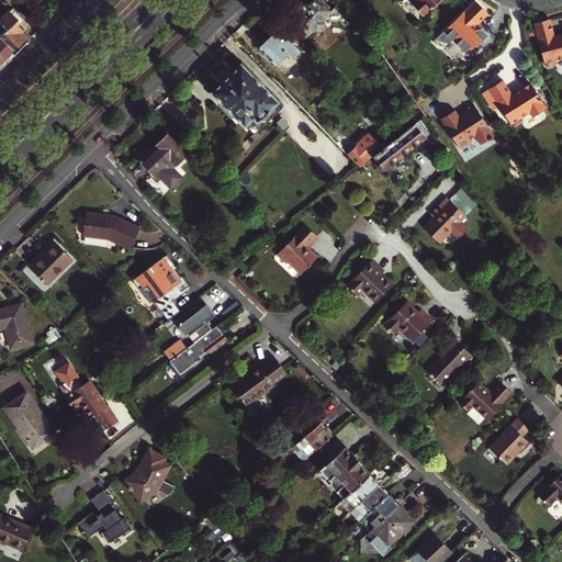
[(0,0),(0,18),(1,20),(24,43),(31,36),(25,32),(23,33),(21,31),(29,23),(7,2),(2,1),(1,0),(0,0)]
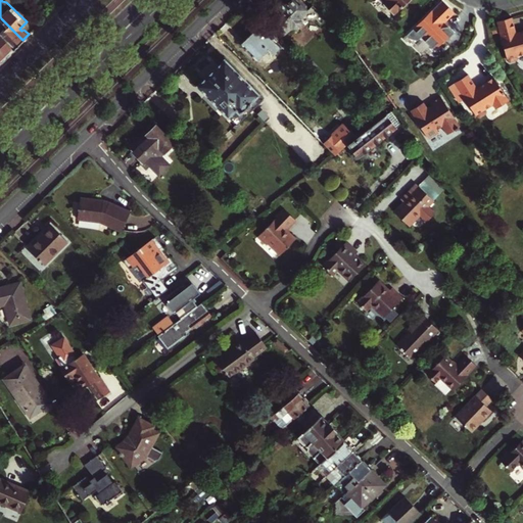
[(277,8),(280,10),(276,13),(277,14),(272,20),(285,34),(292,27),(293,29),(297,28),(300,25),(299,21),(300,20),(305,25),(308,22),(316,21),(319,25),(325,18),(313,6),(306,11),(295,0),(292,0),(288,4),(287,3),(284,6),(282,4),(277,8)]
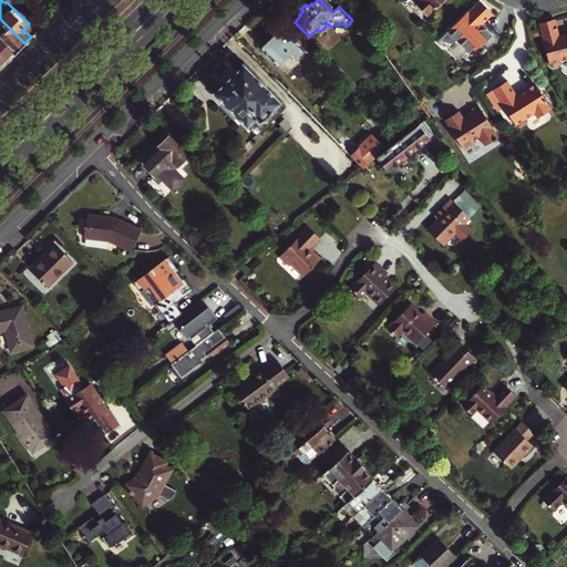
[(416,4),(428,17),(444,0),(420,0),(421,0),(416,4)]
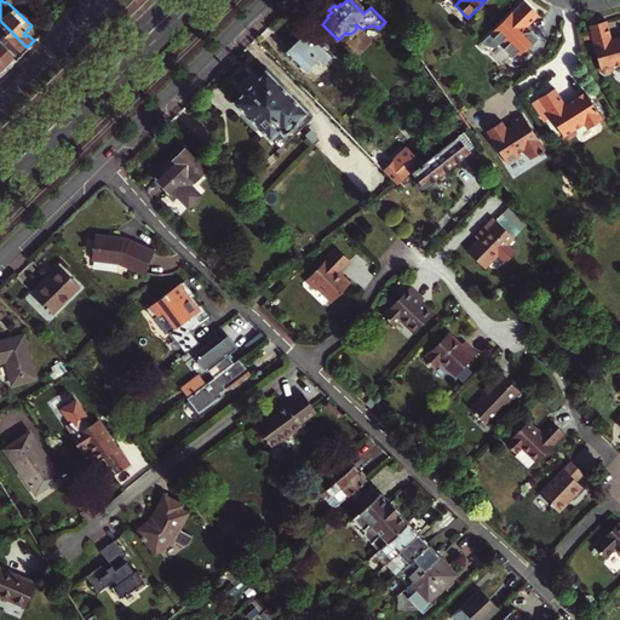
[(524,0),(482,42),(484,45),(495,49),(499,44),(512,57),(514,56),(516,58),(526,49),(527,50),(539,39),(532,32),(528,32),(527,27),(539,16),(524,0)]
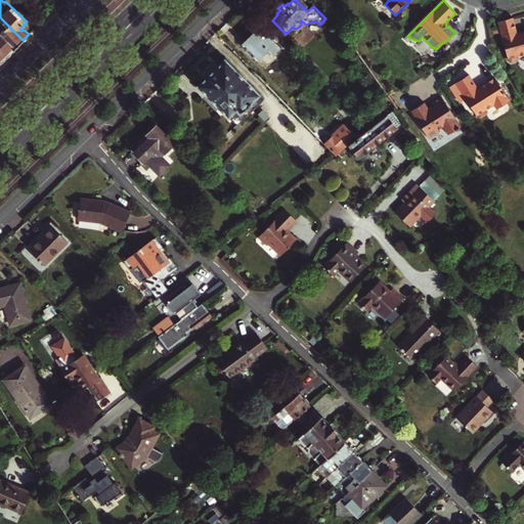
[(523,31),(517,33),(513,17),(497,22),(509,61),(511,62),(517,61),(519,58),(518,56),(523,54),(523,31)]
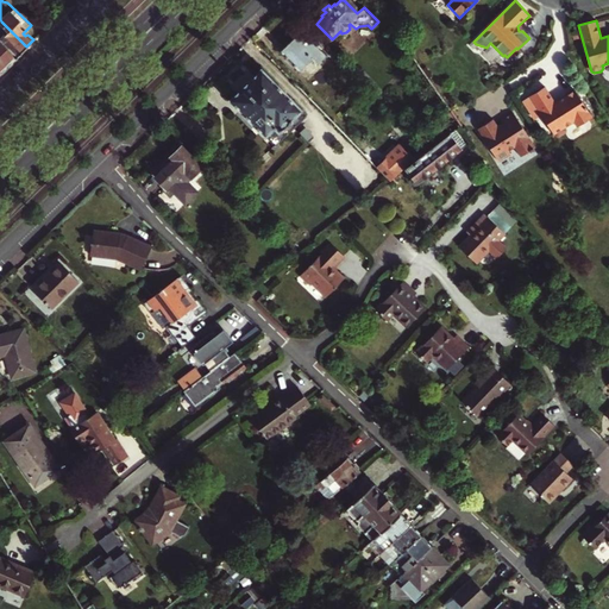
[(0,30),(4,35),(0,38),(0,39),(17,56),(26,46),(1,22),(0,23),(0,30)]
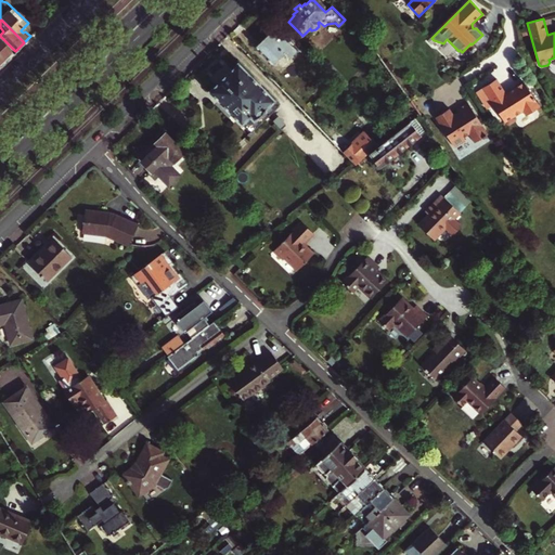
[(297,49),(276,27),(255,47),(272,64),(284,52),(288,57),(297,49)]
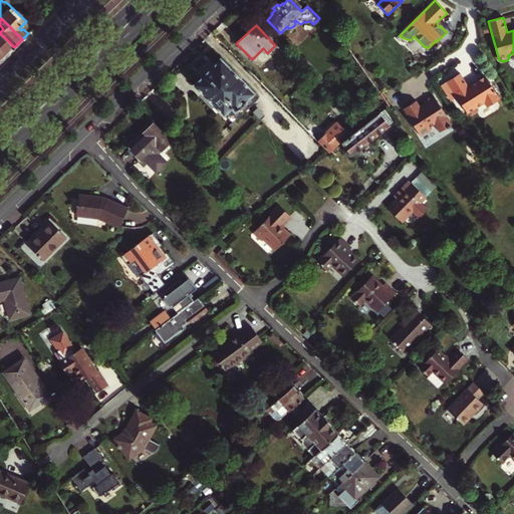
[(0,59),(1,60),(14,47),(0,33),(0,59)]
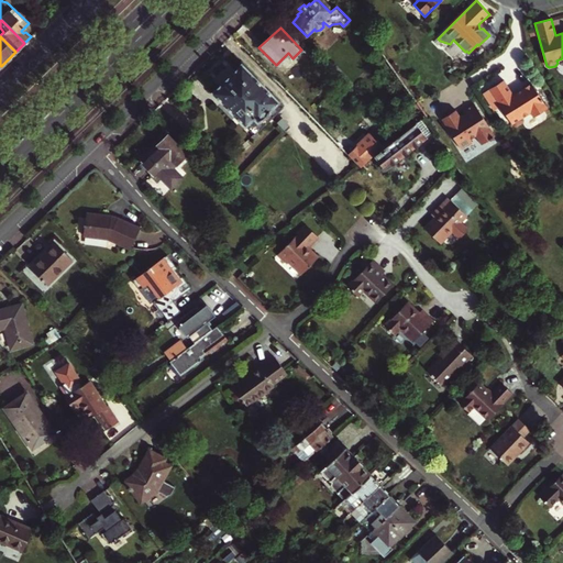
[(235,117),(253,134),(283,107),(241,63),(235,69),(229,63),(211,79),(218,86),(212,91),(222,102),(218,107),(231,121),(235,117)]
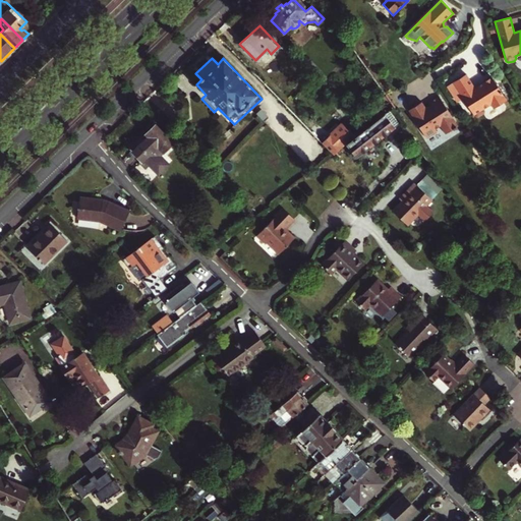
[(362,77),(366,74),(361,67),(358,70),(362,77)]
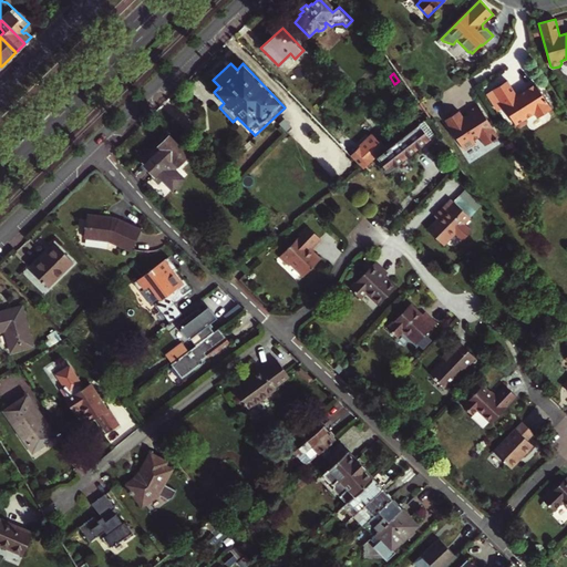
[(535,83),(526,89),(519,93),(516,95),(507,80),(493,90),(516,126),(519,129),(526,124),(526,121),(525,119),(534,113),(537,117),(552,109),(535,83)]
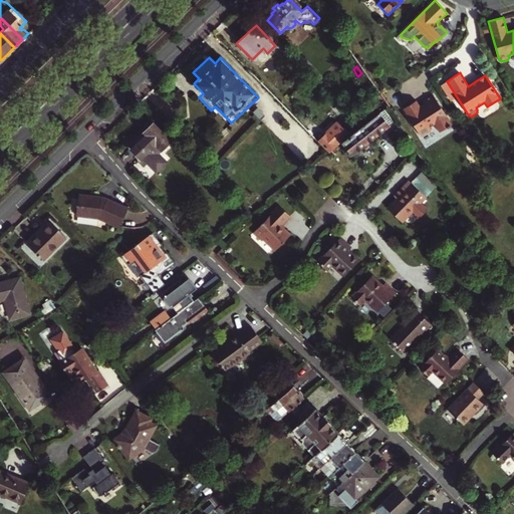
[(439,132),(447,127),(447,129),(451,126),(450,124),(452,124),(446,115),(448,114),(445,109),(443,110),(433,95),(423,101),(424,103),(426,105),(421,108),(420,105),(416,100),(403,108),(421,137),(431,130),(429,126),(434,123),(439,132)]
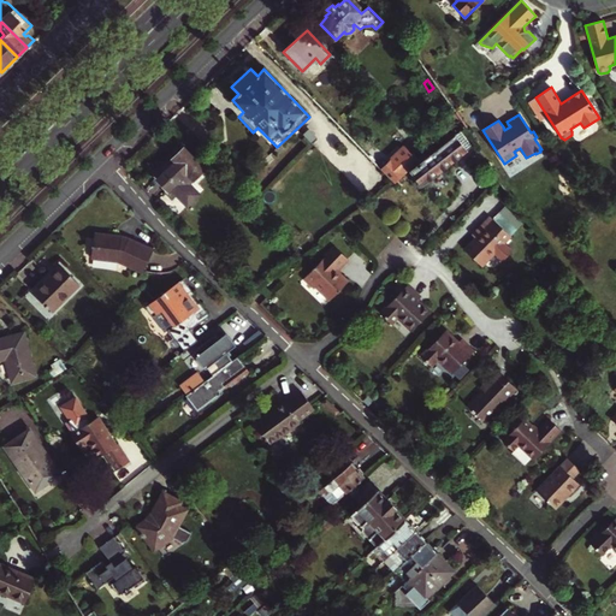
[(474,147),(461,130),(410,170),(422,185),(474,147)]
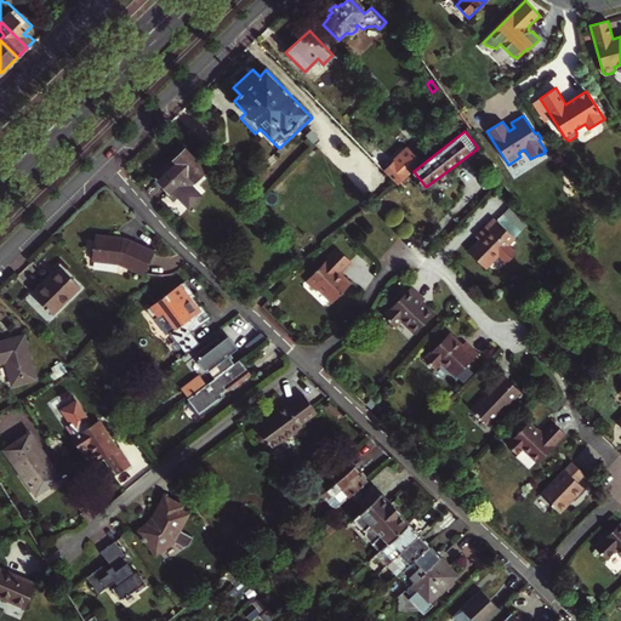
[(159,180),(167,188),(169,191),(166,192),(174,199),(177,194),(188,206),(200,194),(191,184),(206,171),(186,149),(175,160),(176,161),(172,164),(171,161),(161,171),(165,175),(159,180)]
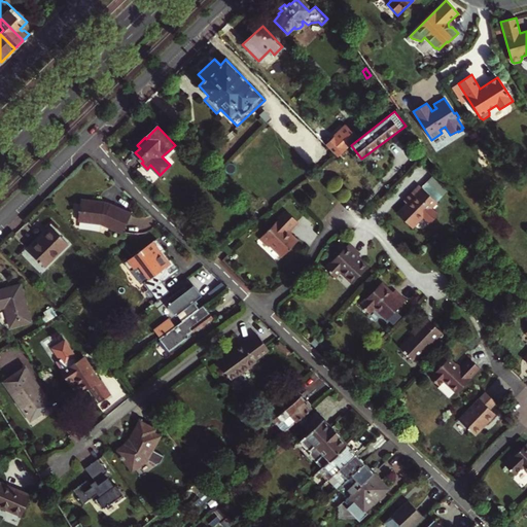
[(338,155),(350,144),(351,143),(340,131),(326,143),(338,155)]
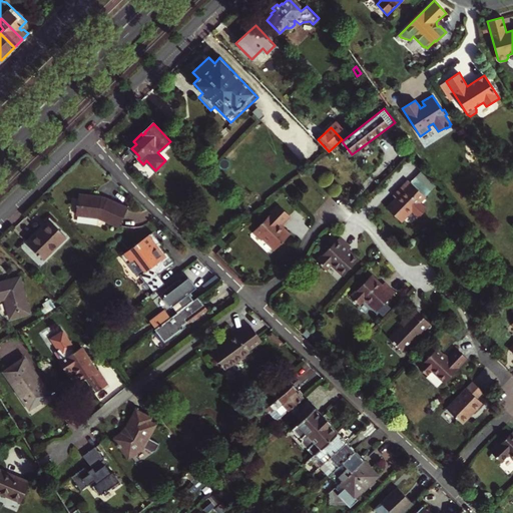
[(414,175),(409,180),(425,195),(430,190),(414,175)]
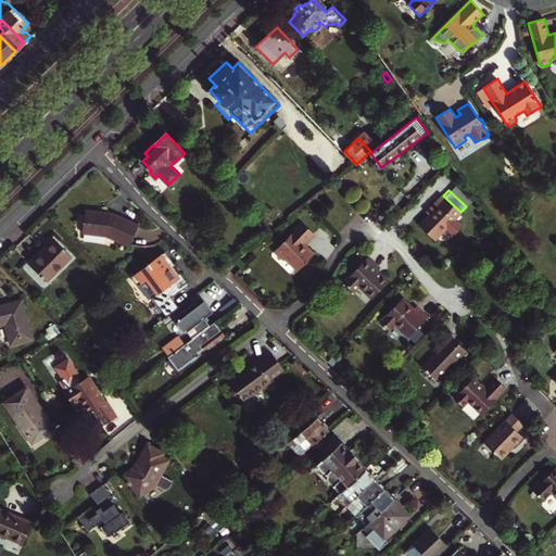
[(438,204),(428,214),(418,224),(434,239),(445,227),(453,234),(460,226),(454,218),(460,212),(443,196),(441,192),(434,200),(438,204)]
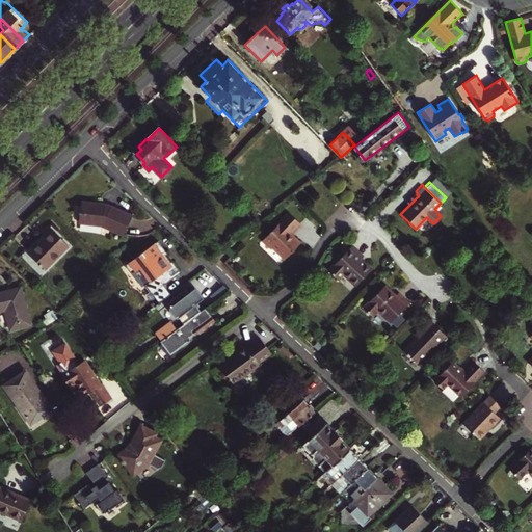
[(419,195),(416,191),(406,201),(409,205),(419,195)]
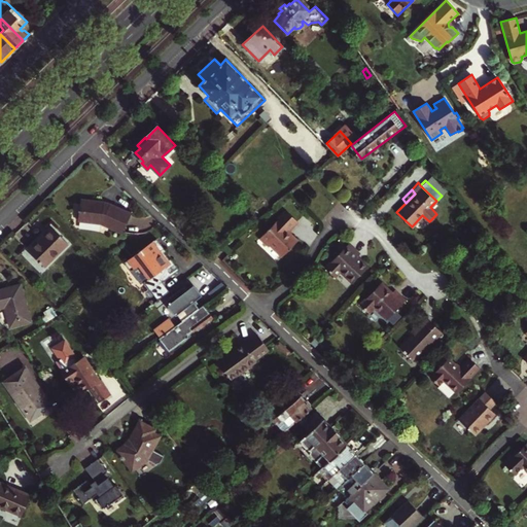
[(78,220),(101,223),(120,233),(130,214),(108,204),(81,200),(80,209),(77,209),(77,212),(79,213),(78,220)]
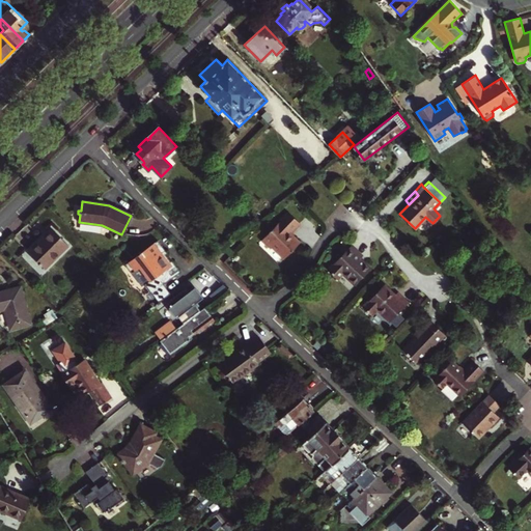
[(300,222),(289,212),(262,240),(269,247),(271,245),(285,259),(301,243),(294,234),(290,231),(291,230),(300,222)]
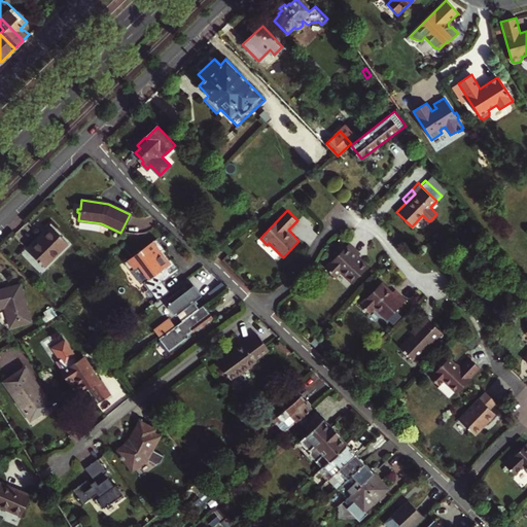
[(45,233),(28,250),(43,266),(68,243),(50,224),(43,231),(45,233)]
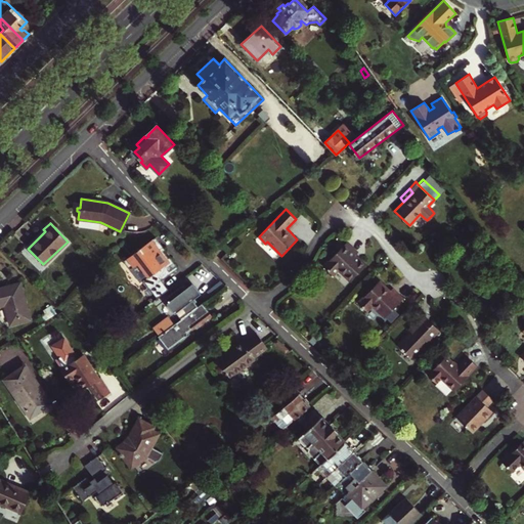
[(45,231),(43,229),(26,246),(28,249),(45,231)]
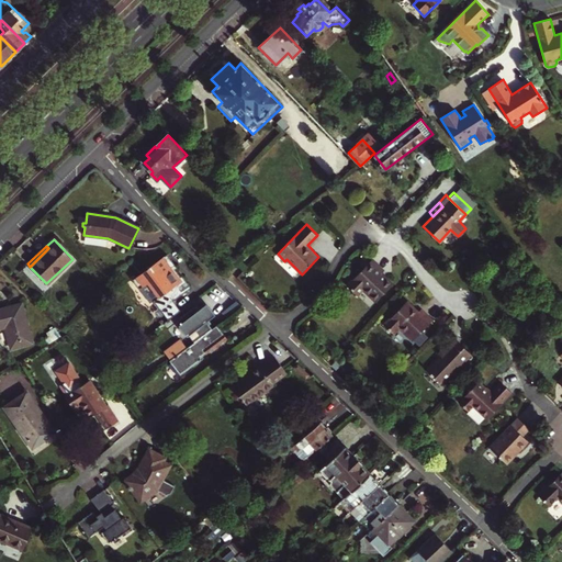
[(134,281),(141,290),(141,293),(142,298),(145,301),(152,303),(155,302),(168,321),(181,311),(173,301),(192,288),(167,254),(150,266),(152,268),(134,281)]
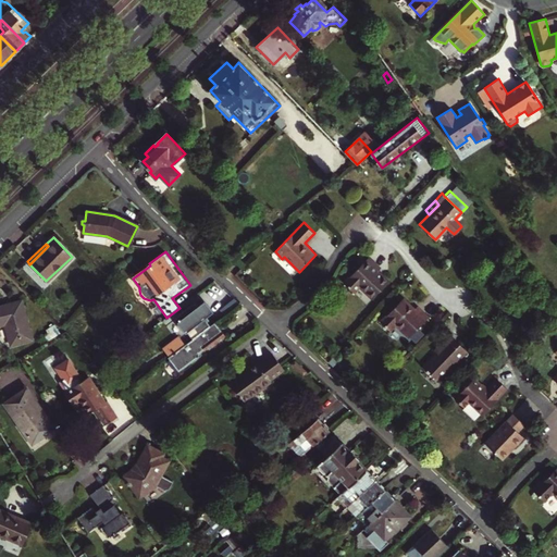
[(364,257),(339,283),(349,293),(355,287),(368,299),(385,282),(374,271),(376,268),(364,257)]
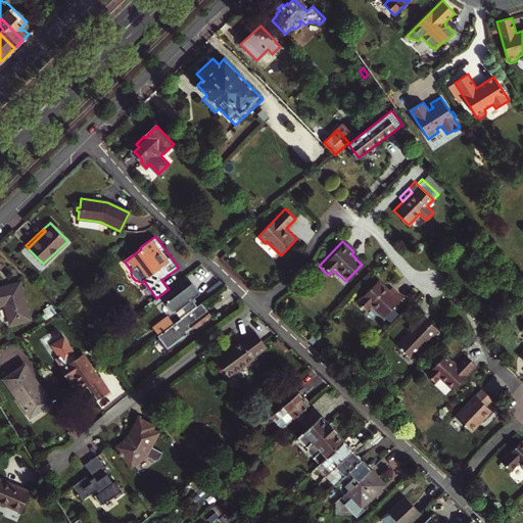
[(224,244),(219,248),(224,253),(228,249),(224,244)]
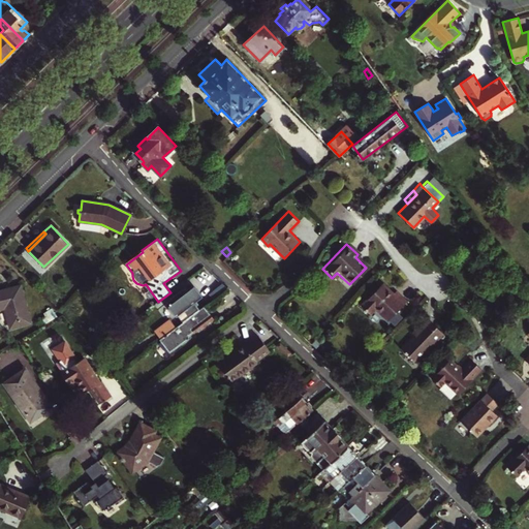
[(209,292),(215,299),(227,288),(221,282),(209,292)]
